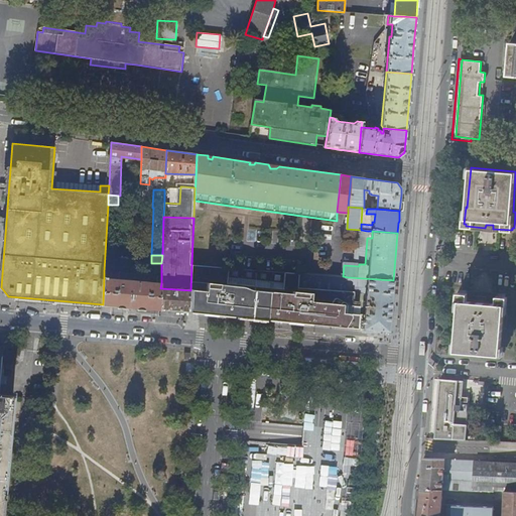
[(217,310),(216,314),(245,317),(313,324),(314,315),(323,316),(321,321),(323,324),(326,325),(327,325),(329,324),(330,323),(330,320),(333,321),(333,326),(358,329),(359,323),(361,300),(354,300),(355,291),(301,286),(302,273),(191,264),(190,290),(189,308),(217,310)]
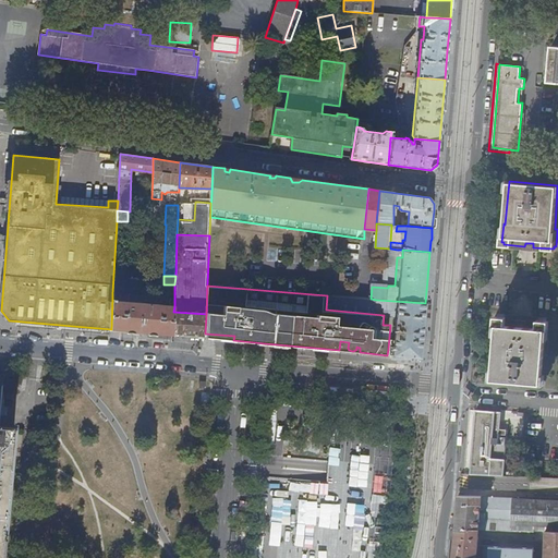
[(356,306),(376,308),(376,300),(371,299),(358,298),(356,306)]
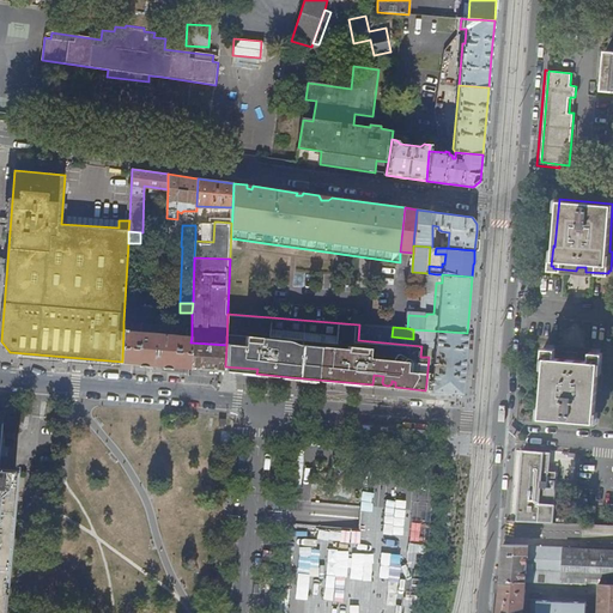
[(122,362),(190,368),(190,343),(192,337),(182,335),(182,338),(175,338),(175,334),(147,332),(147,334),(134,333),(134,331),(127,331),(127,329),(123,329),(122,362)]
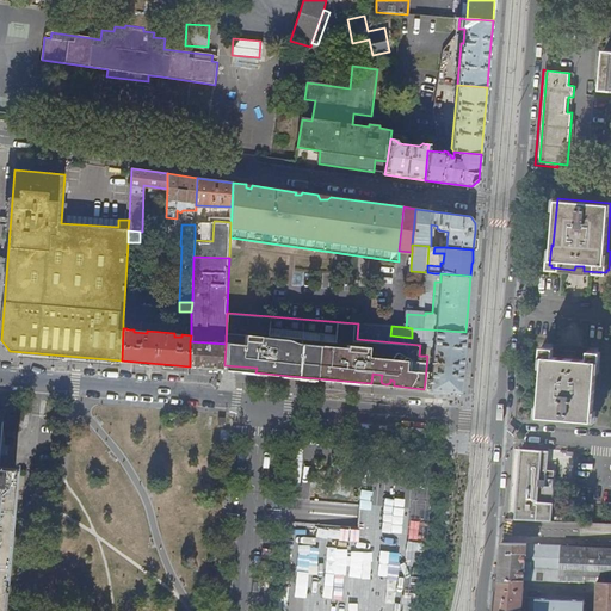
[(431,389),(461,393),(461,390),(462,375),(464,351),(466,332),(412,328),(412,338),(436,339),(432,380),(430,380),(429,382),(431,382),(431,389)]
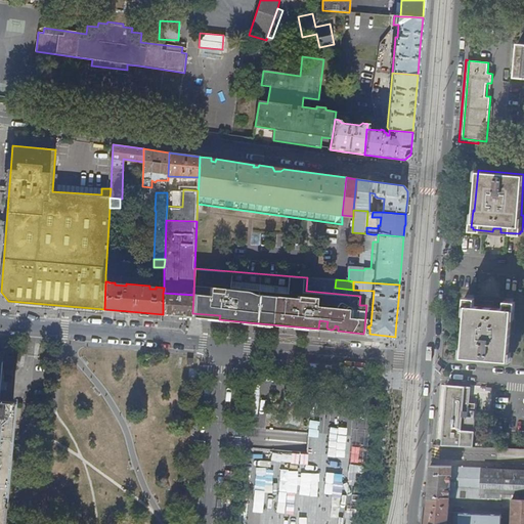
[(163,314),(192,317),(192,313),(193,295),(163,293),(163,314)]
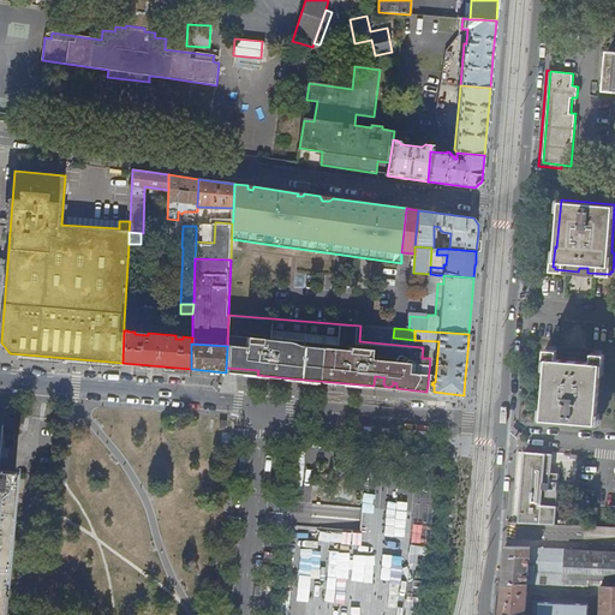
[(604,351),(580,348),(580,353),(571,352),(572,348),(549,346),(548,350),(547,348),(544,369),(548,369),(543,418),(597,423),(601,374),(604,374),(605,354),(604,354),(604,351)]
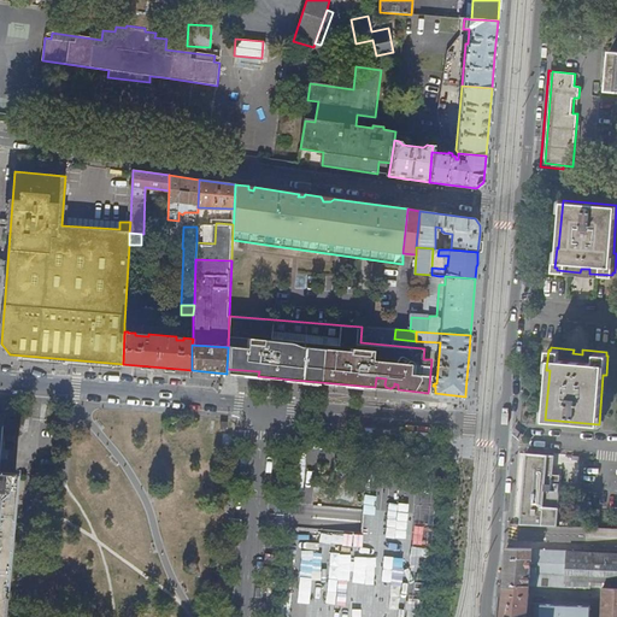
[(375,387),(398,389),(398,385),(394,383),(394,386),(393,387),(391,388),(389,388),(386,387),(385,385),(386,378),(376,377),(375,387)]
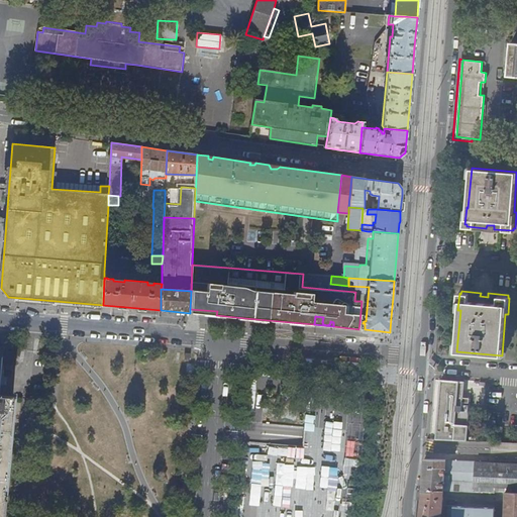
[(0,516),(12,396),(0,395),(0,366),(2,346),(0,346),(0,516)]
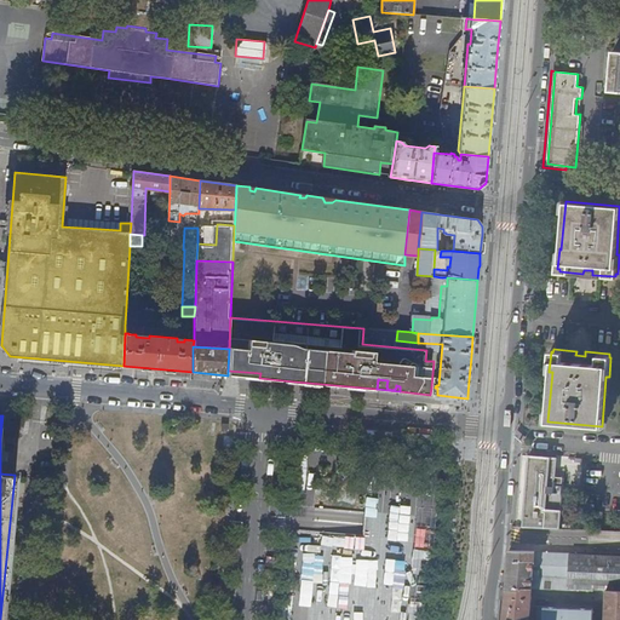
[(529,455),(523,526),(560,528),(563,493),(554,492),(555,482),(556,475),(557,459),(529,455)]
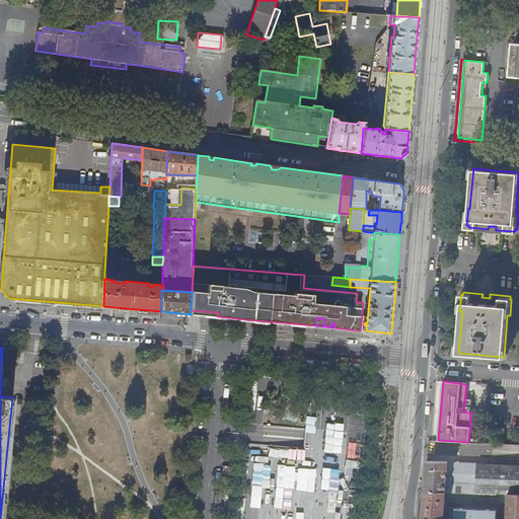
[(297,459),(297,447),(249,446),(249,456),(254,457),(254,463),(281,464),(281,458),(297,459)]
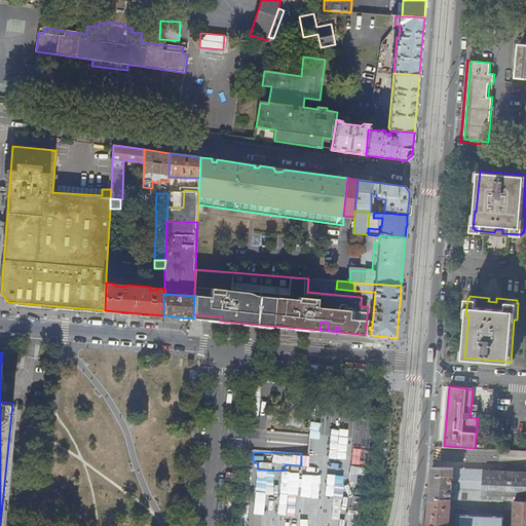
[(525,471),(433,467),(431,484),(430,491),(430,497),(452,498),(515,501),(525,501),(525,471)]
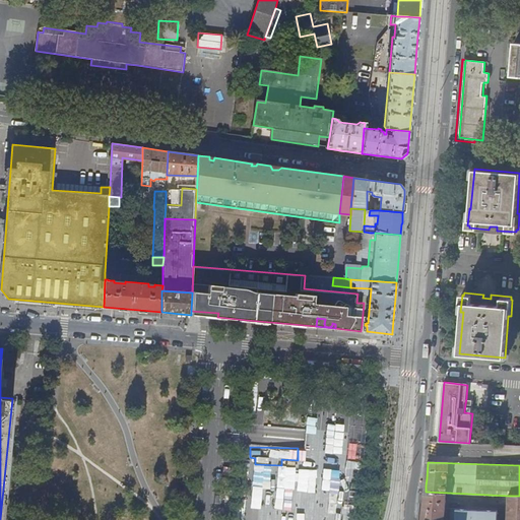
[(444,519),(447,493),(426,492),(424,510),(424,519),(423,519),(444,519)]
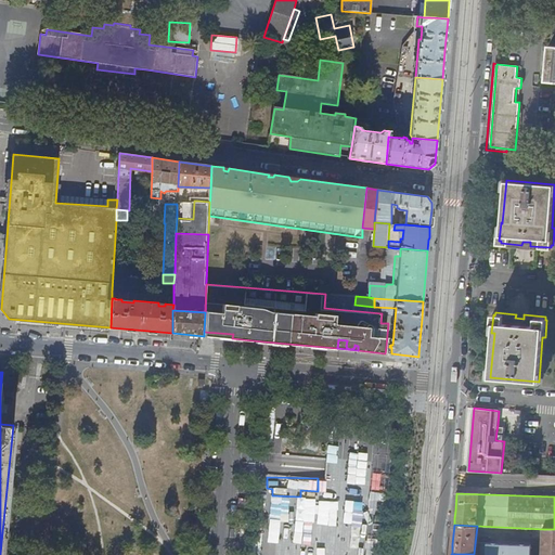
[(554,554),(554,529),(543,529),(542,545),(482,542),(481,554),(487,554),(486,554),(554,554)]
